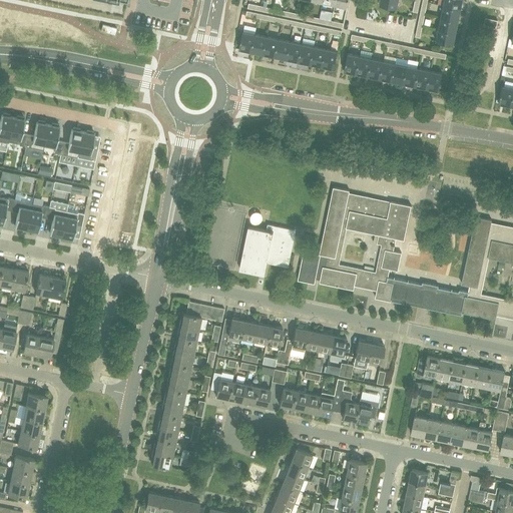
[(461,9),(462,0),(444,0),(444,5),(461,9)]
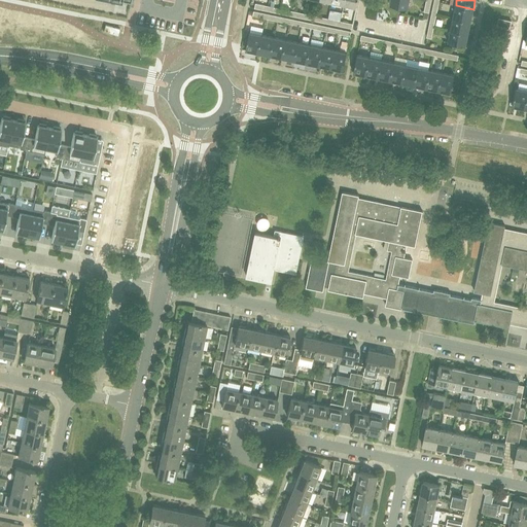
[(470,21),(473,9),(456,5),(453,18),(470,21)]
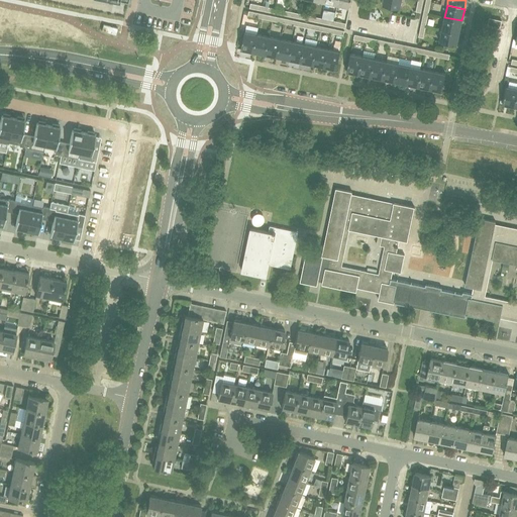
[(459,32),(461,20),(444,17),(442,29),(459,32)]
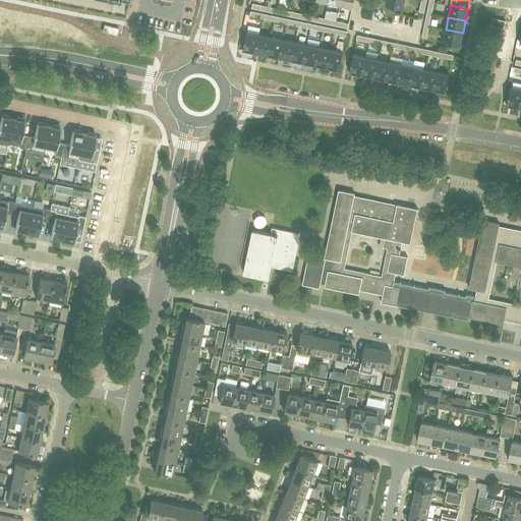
[(491,25),(504,27),(505,20),(494,18),(491,25)]
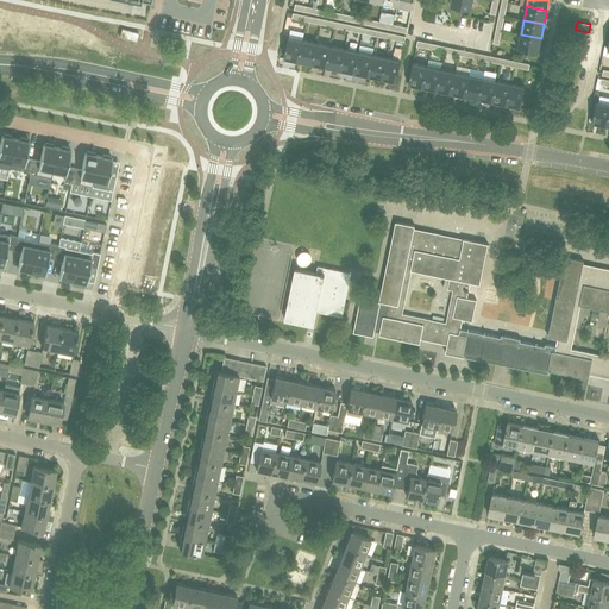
[(538,52),(541,38),(521,35),(518,49),(538,52)]
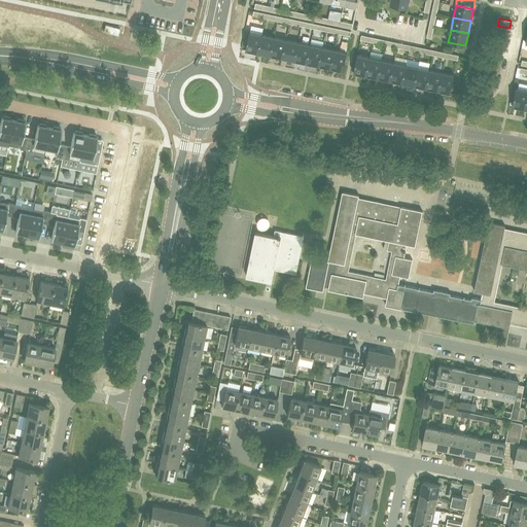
[(258,53),(261,34),(249,32),(246,49),(258,53)]
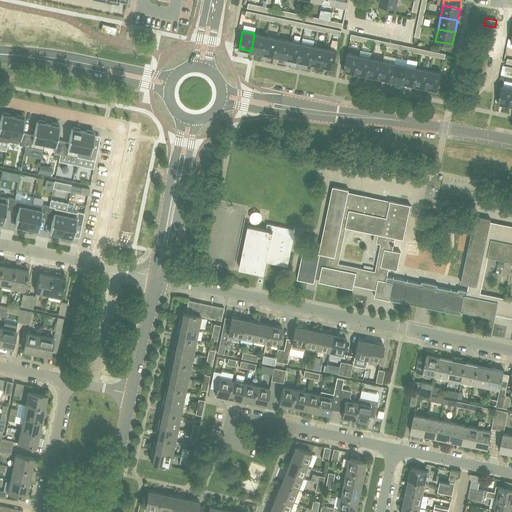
[(263,53),(266,36),(254,33),(251,51),(263,53)]
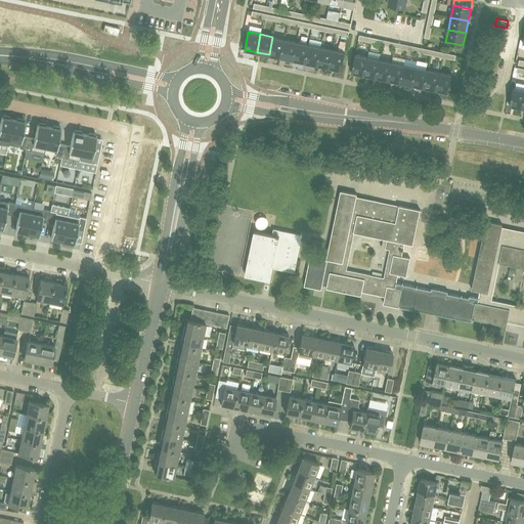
[(280,57),(285,39),(272,37),(269,54),(280,57)]
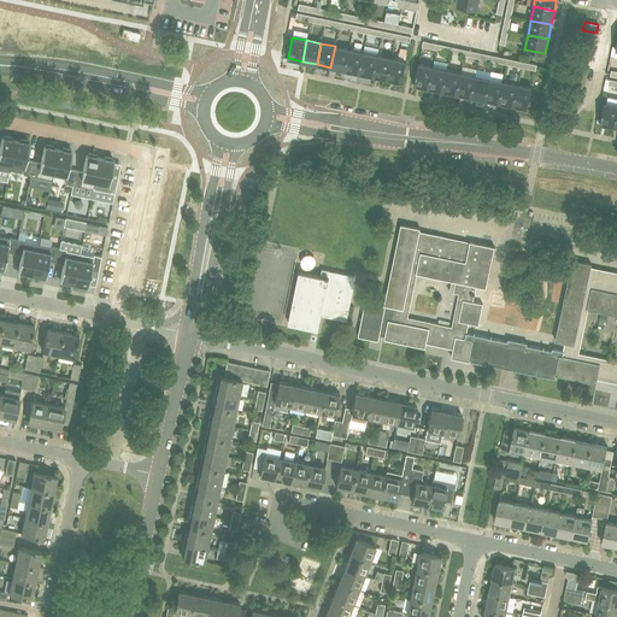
[(345,70),(350,50),(335,46),(330,68),(345,70)]
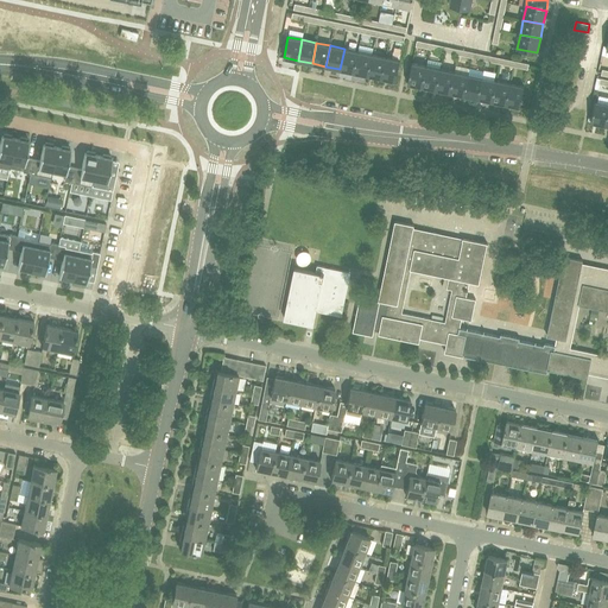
[(354,73),(358,51),(344,49),(340,69),(354,73)]
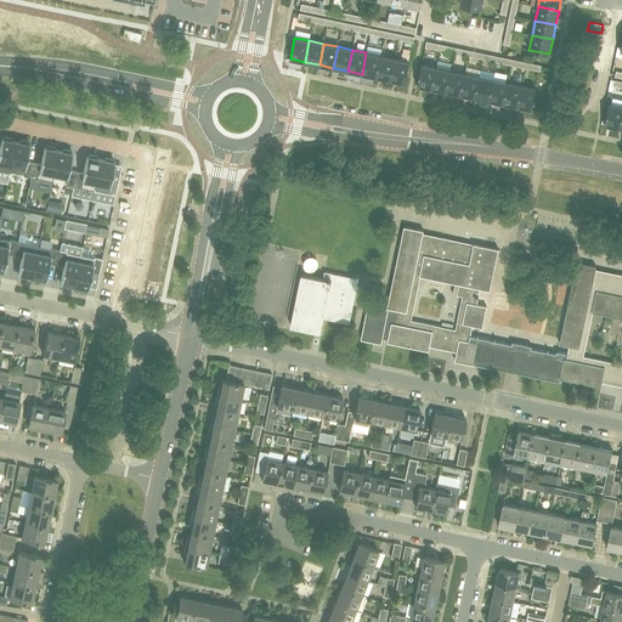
[(377,77),(380,56),(366,52),(362,74),(377,77)]
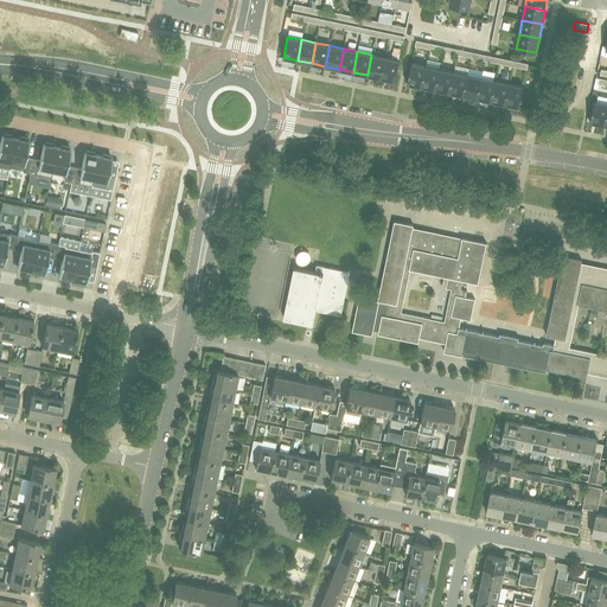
[(381,78),(385,57),(371,55),(368,75),(381,78)]
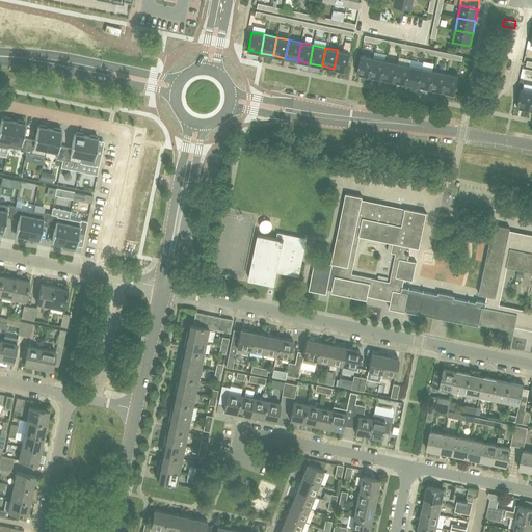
[(338,50),(334,69),(346,71),(350,53),(338,50)]
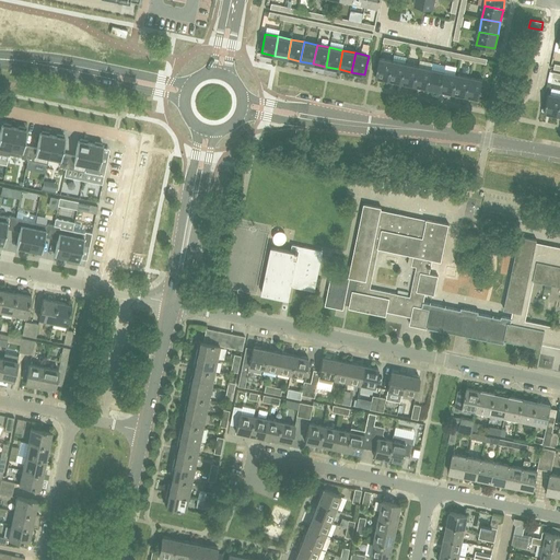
[(388,80),(393,60),(380,58),(375,77),(388,80)]
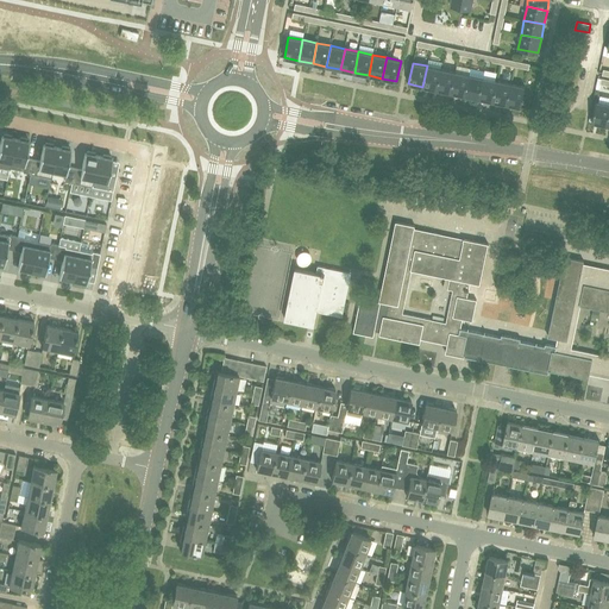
[(437,89),(441,69),(427,66),(422,87),(437,89)]
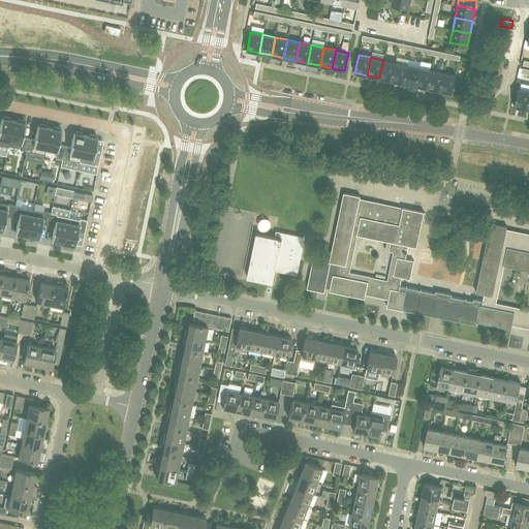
[(392,81),(396,62),(383,60),(379,78),(392,81)]
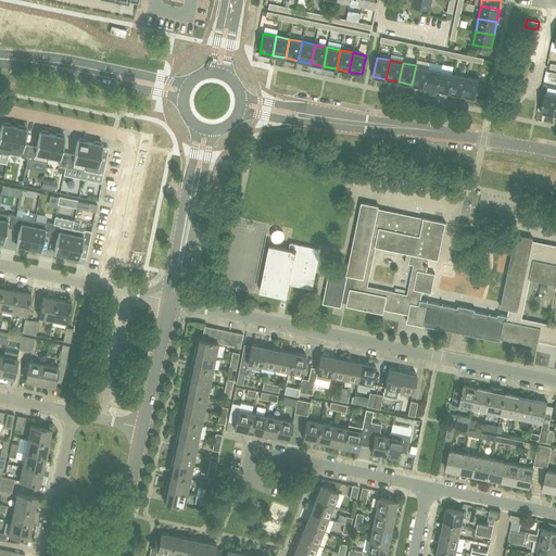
[(425,87),(428,68),(416,65),(412,85),(425,87)]
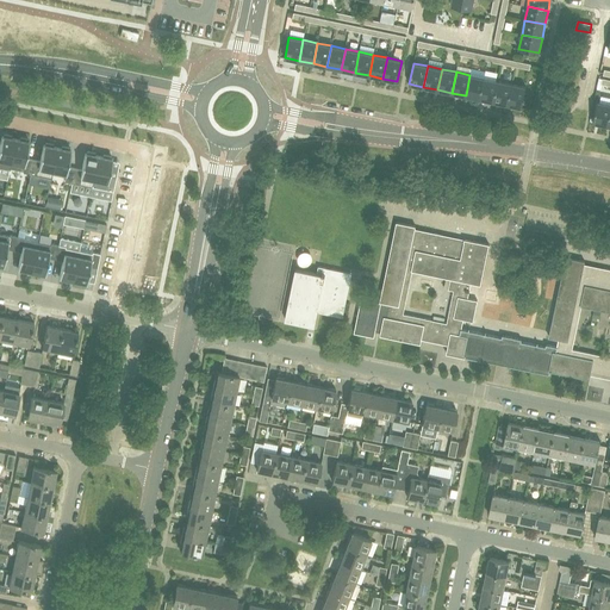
[(479,99),(484,78),(470,75),(466,95),(479,99)]
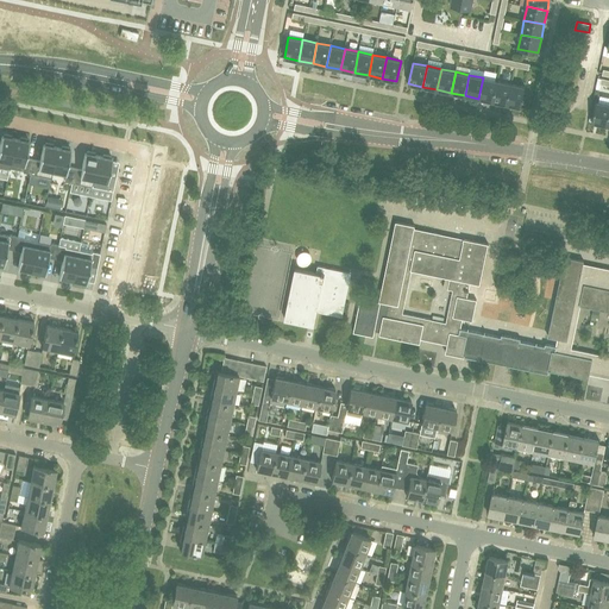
[(493,101),(497,81),(483,77),(478,99),(493,101)]
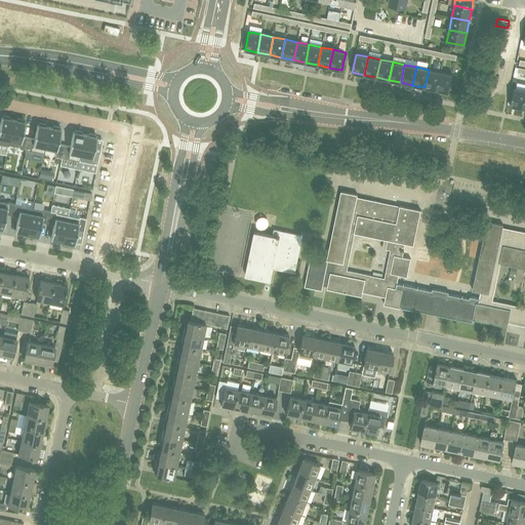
[(437,90),(441,72),(429,70),(425,87),(437,90)]
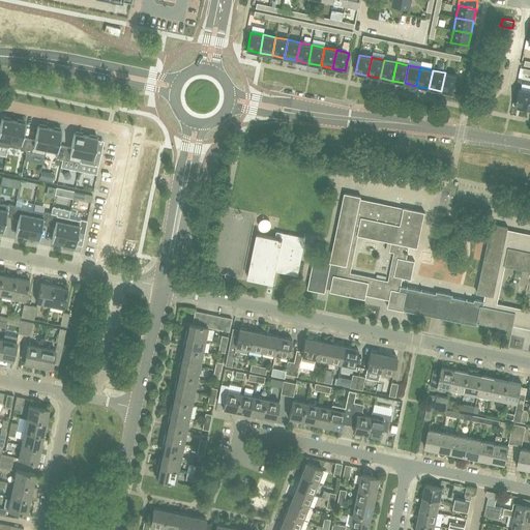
[(445,72),(441,91),(453,93),(458,76),(445,72)]
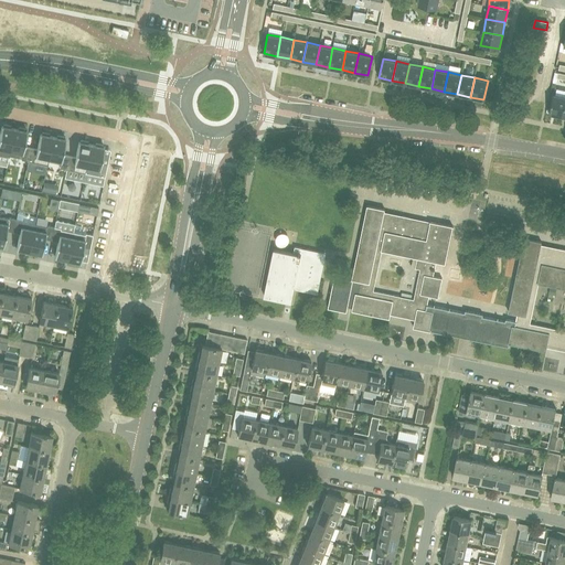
[(563,116),(564,104),(564,96),(553,94),(550,114),(563,116)]
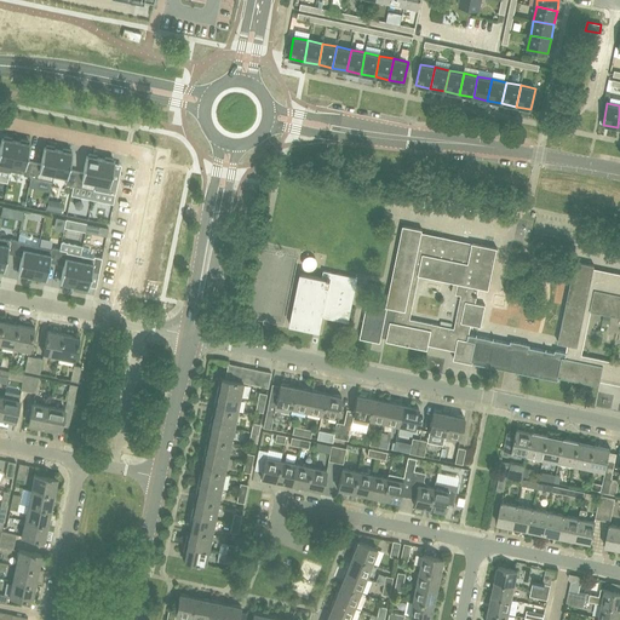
[(0,170),(10,172),(16,141),(12,141),(12,138),(5,137),(4,138),(3,138),(0,147),(0,170)]
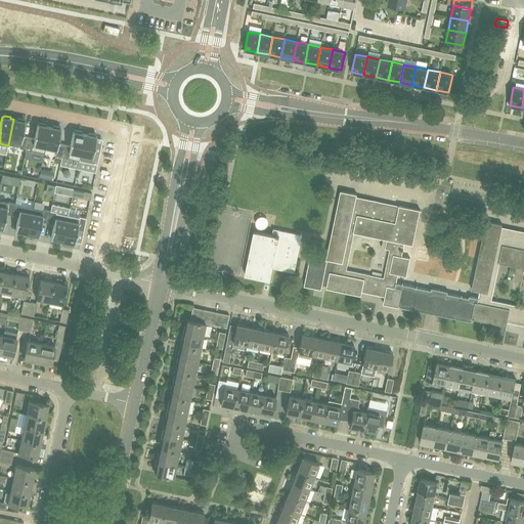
[(13,119),(8,145),(9,144),(20,146),(19,148),(26,149),(29,137),(23,136),(26,122),(24,121),(25,120),(17,118),(17,120),(13,119)]
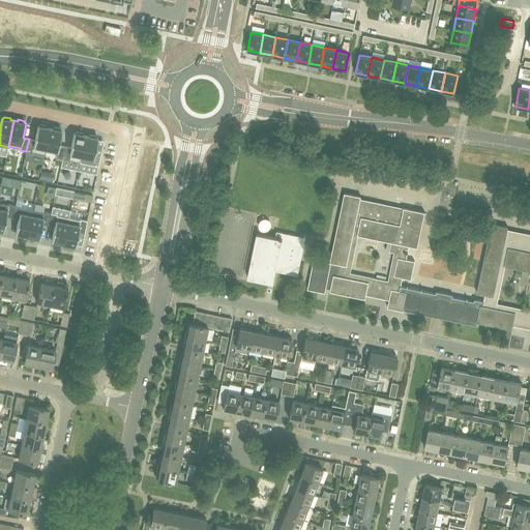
[(26,151),(45,155),(50,128),(47,127),(47,125),(39,124),(39,126),(37,125),(35,140),(29,139),(26,151)]
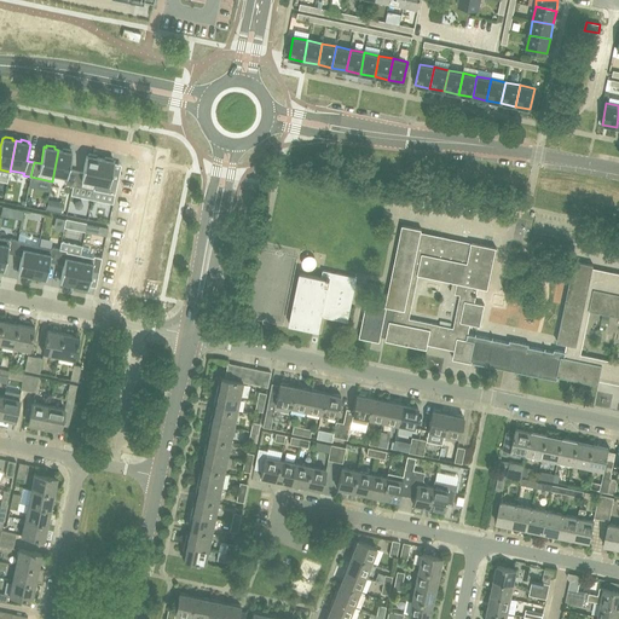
[(62,150),(58,150),(52,181),(53,177),(67,179),(65,184),(73,185),(76,171),(69,169),(73,152),(70,152),(70,150),(63,149),(62,150)]
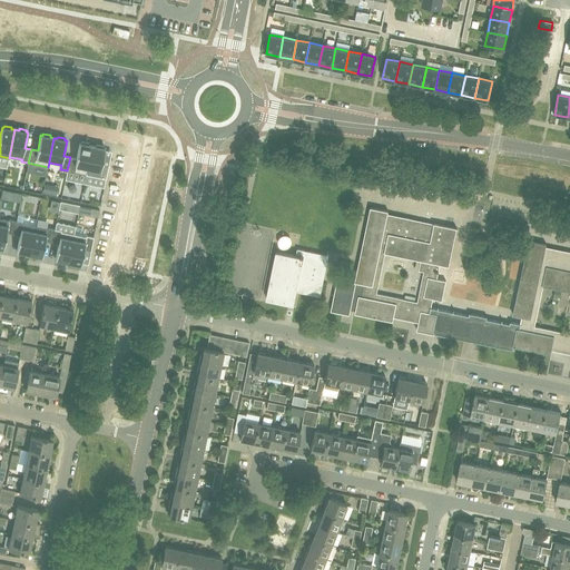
[(87,175),(92,146),(89,145),(89,144),(81,141),(81,144),(79,144),(76,159),(70,157),(67,170),(87,175)]
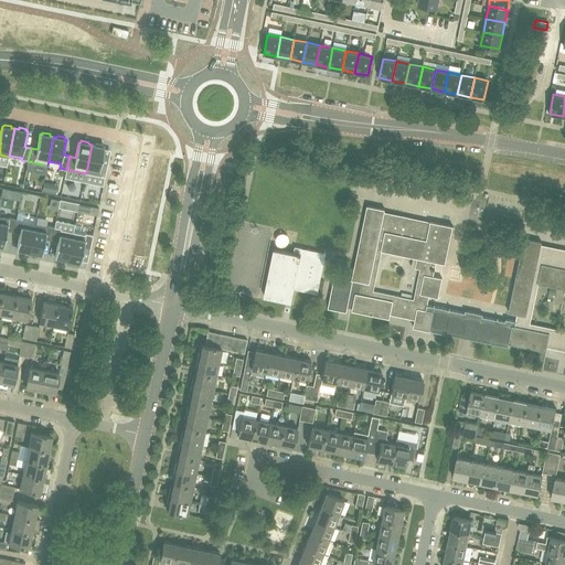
[(92,145),(86,173),(105,177),(107,164),(102,162),(105,147),(103,147),(103,145),(96,144),(95,146),(92,145)]
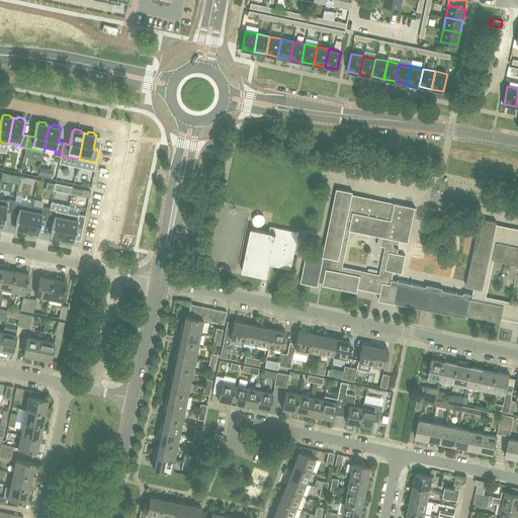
[(71,194),(73,187),(64,185),(62,192),(71,194)]
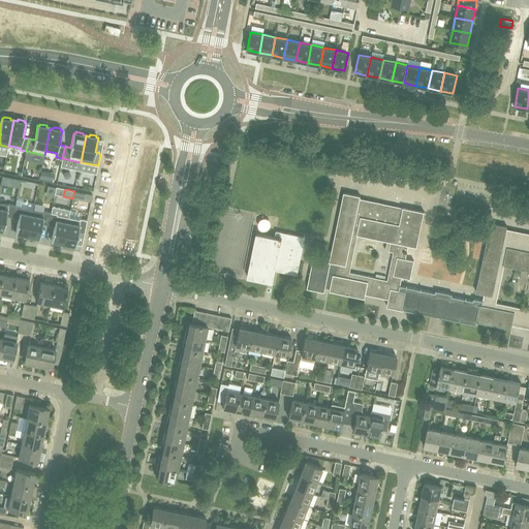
[(406,258),(408,245),(416,247),(419,232),(424,212),(360,198),(361,196),(344,192),(330,261),(331,261),(331,262),(313,258),(307,288),(324,291),(325,287),(331,288),(330,290),(365,298),(366,291),(390,297),(387,307),(404,310),(407,291),(399,290),(402,277),(410,278),(414,260),(406,258)]
